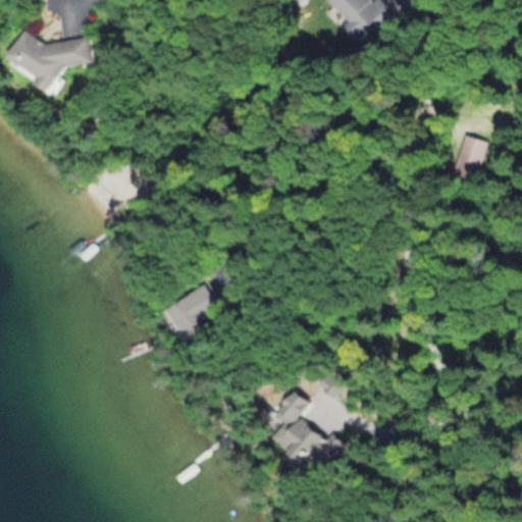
[(378,0),(374,4),(371,0),(327,0),(360,38),(375,24),(382,33),(401,17),(386,0),(378,0)]
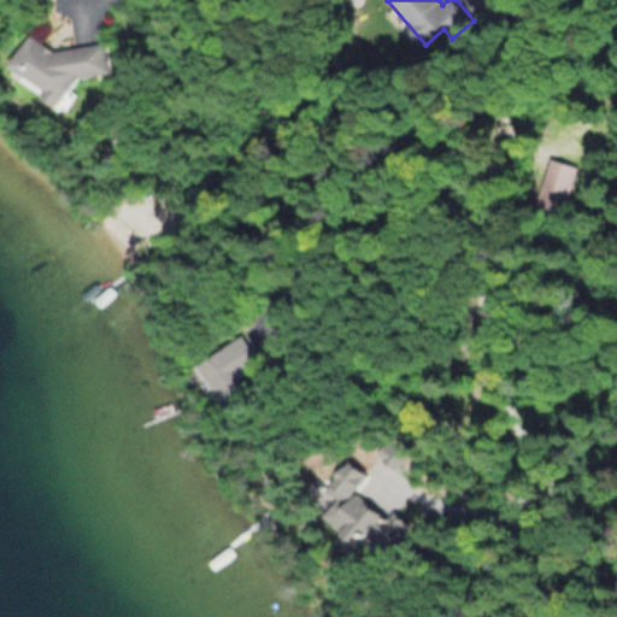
[(104,41),(56,51),(30,35),(7,70),(60,105),(78,77),(109,71),(104,41)]
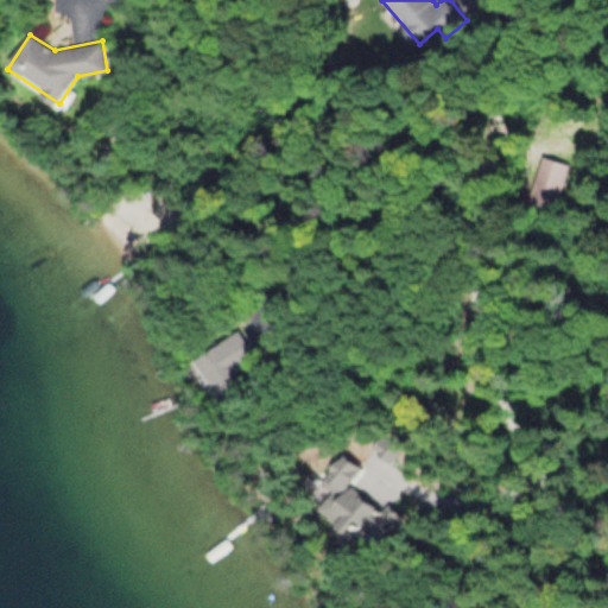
[(530,203),(558,210),(571,163),(542,156),(530,203)]
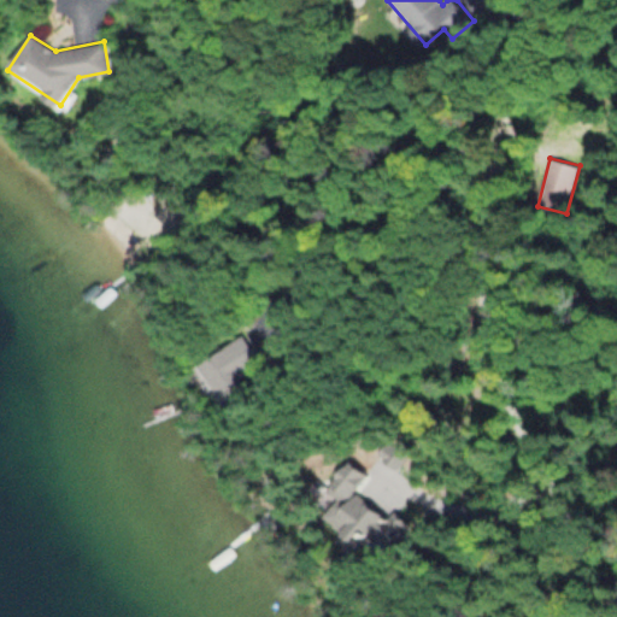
[(197,366),(225,410),(259,387),(248,371),(262,362),(244,335),(197,366)]
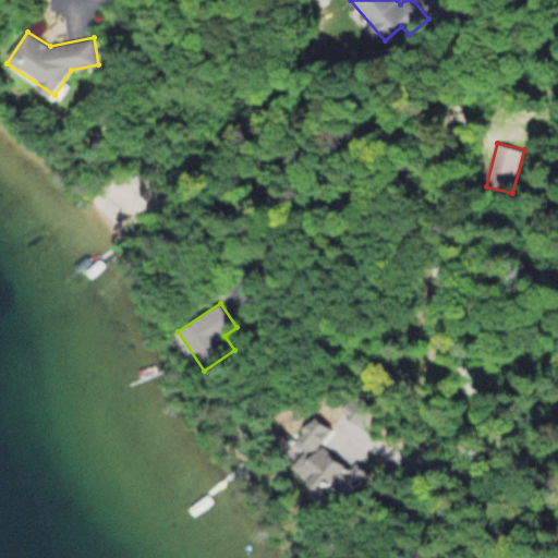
[(295,445),(304,450),(293,466),(356,506),(375,476),(323,444),(332,428),(313,416),(295,445)]
